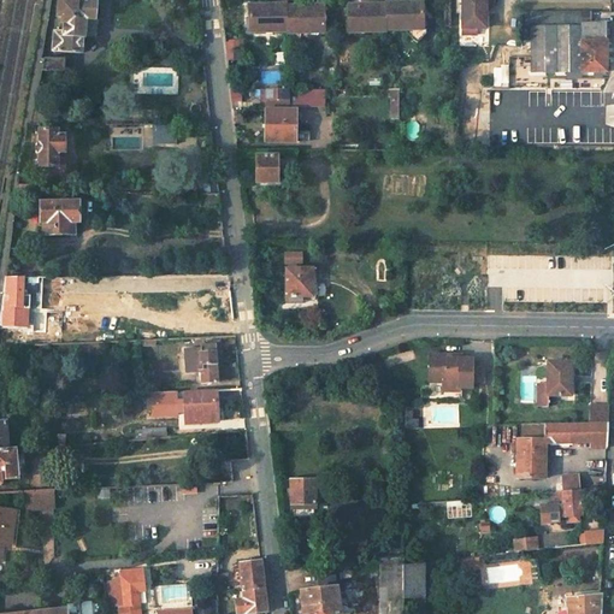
[(57,31),(54,49),(83,52),(84,36),(96,37),(98,18),(94,18),(95,0),(62,0),(59,16),(66,16),(65,31),(57,31)]
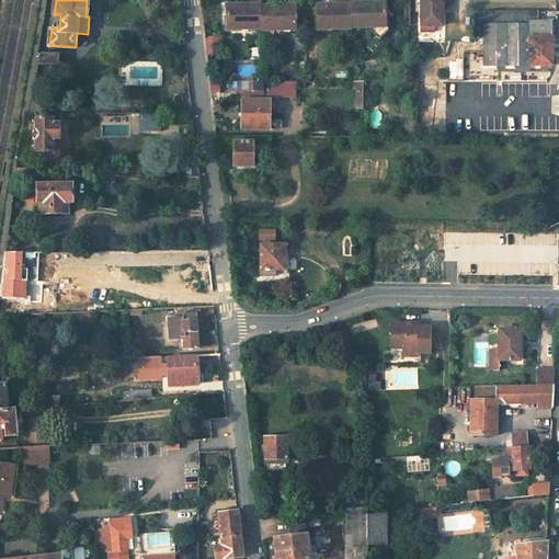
[(451,1),(451,0),(422,0),(422,29),(434,29),(434,22),(443,22),(443,1),(451,1)]
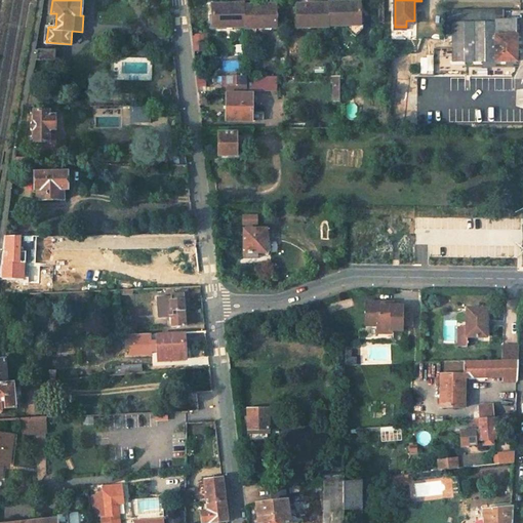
[(330,5),(330,26),(347,26),(348,23),(362,23),(362,3),(330,3),(330,5)]
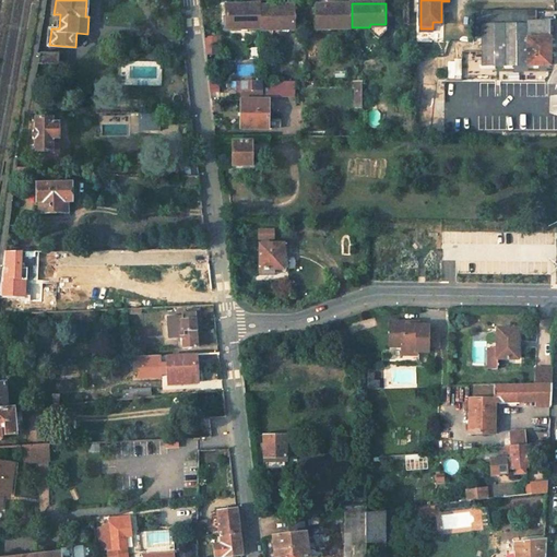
[(227,4),(226,26),(243,26),(241,28),(261,28),(261,6),(261,4),(227,4)]
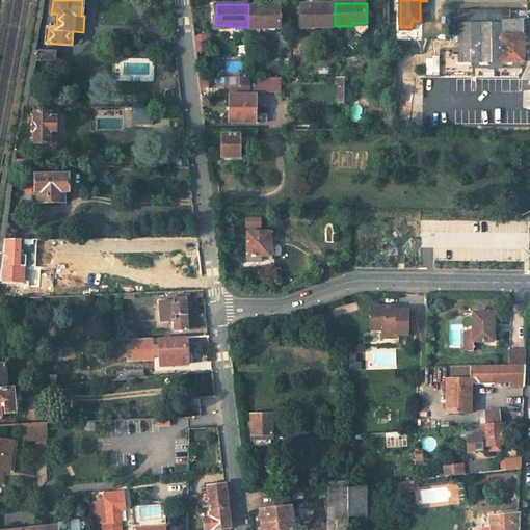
[(301,4),(302,23),(316,24),(316,27),(334,27),(335,26),(335,5),(301,4)]
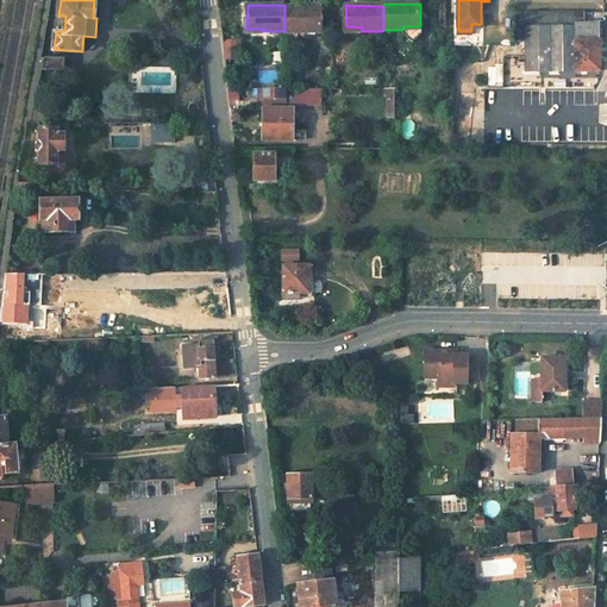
[(285,31),(285,33),(306,33),(306,31),(323,31),(323,7),(285,6),(285,31)]
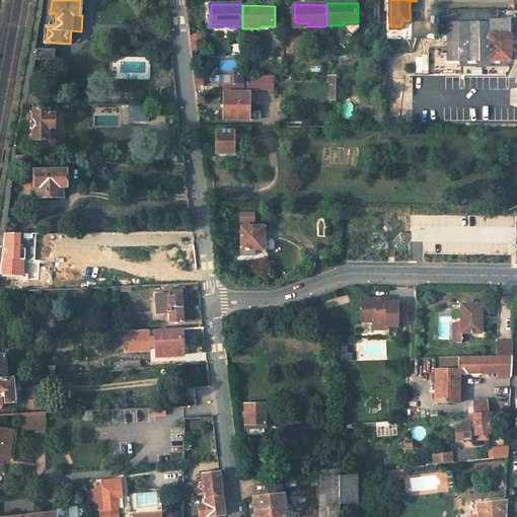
[(450,9),(449,59),(511,58),(511,17),(501,17),(501,9),(450,9)]
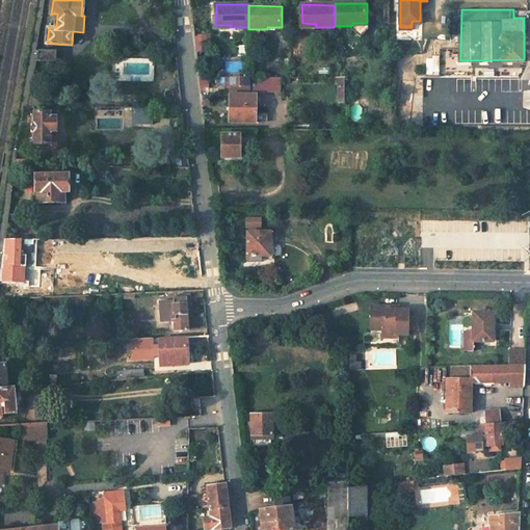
[(38,51),(36,60),(56,60),(57,49),(38,48),(37,48),(36,50),(38,51)]
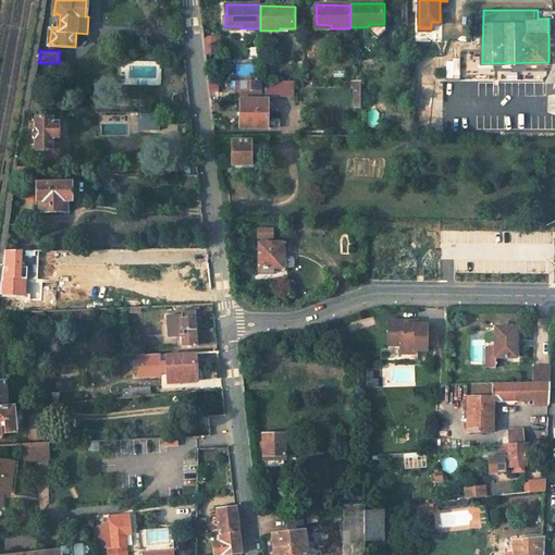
[(242,96),(241,124),(268,124),(269,96),(264,96),(242,96)]
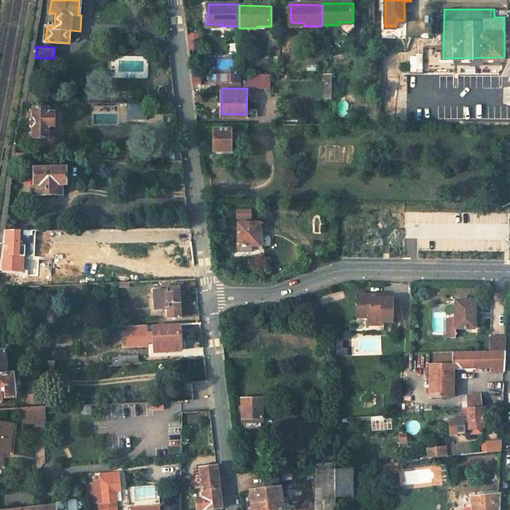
[(29,90),(27,102),(41,102),(41,90),(29,90)]
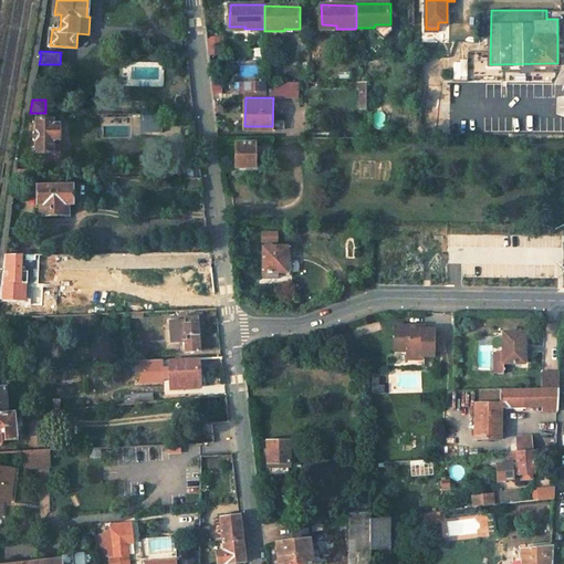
[(37,139),(38,153),(54,152),(54,139),(60,138),(60,124),(53,124),(52,119),(37,121),(37,133),(34,133),(35,139),(37,139)]
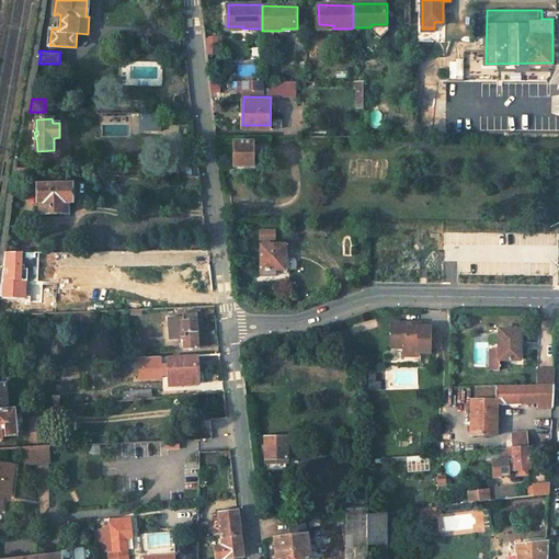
[(235,141),(234,166),(253,166),(255,143),(235,141)]
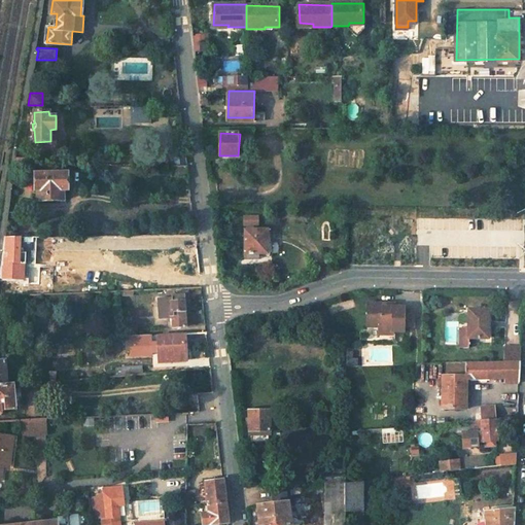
[(170,160),(170,165),(172,165),(188,165),(186,148),(175,148),(176,160),(170,160)]
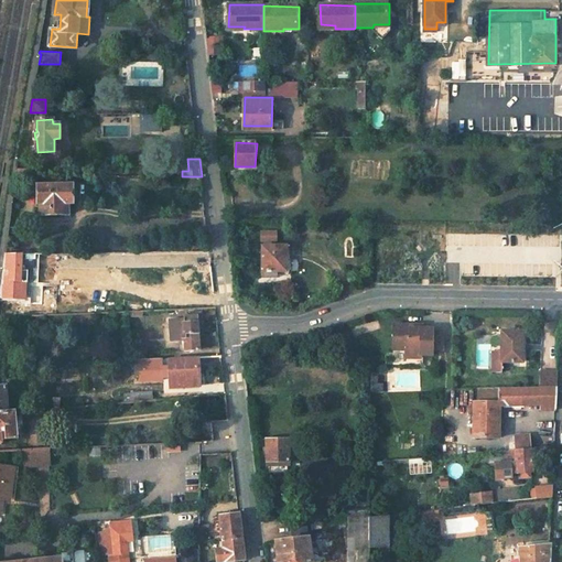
[(184,176),(185,190),(203,188),(202,176),(184,176)]
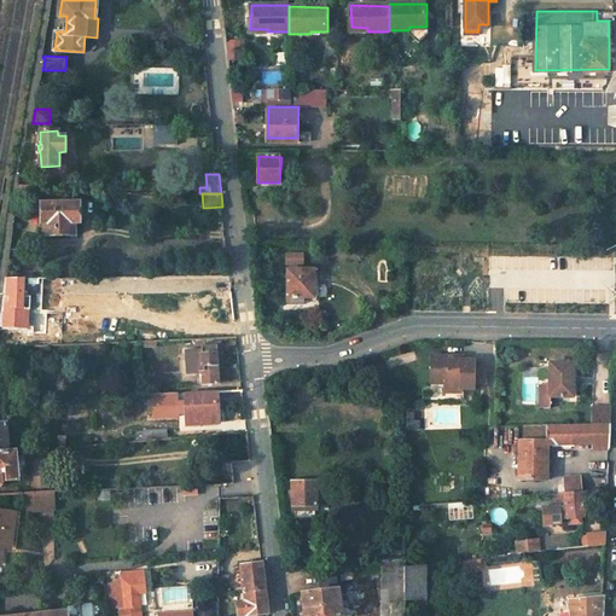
[(44,224),(44,237),(76,236),(75,224),(80,222),(79,204),(41,207),(41,224),(44,224)]
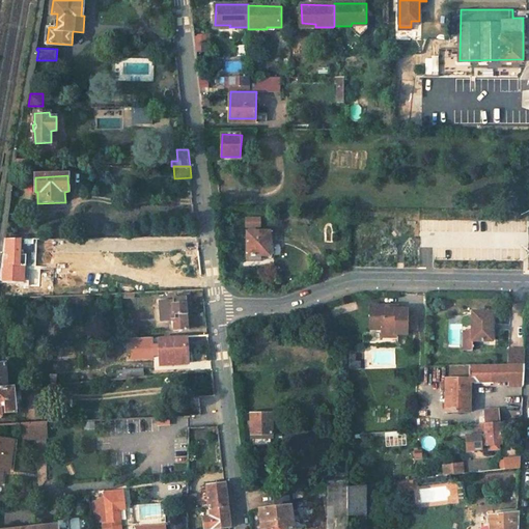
[(246,229),(247,254),(257,254),(267,258),(274,248),(272,235),(272,228),(269,228),(246,229)]
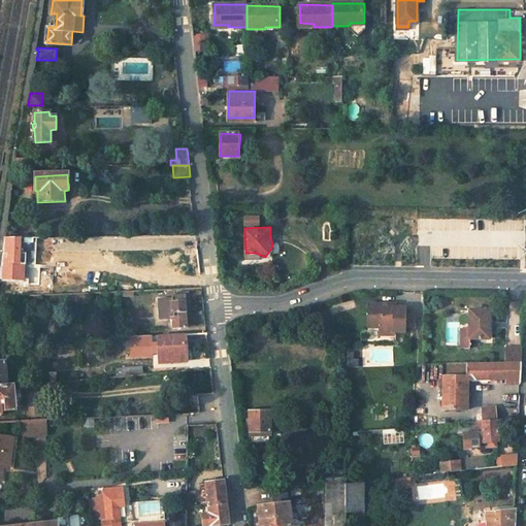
[(4,249),(3,253),(10,252),(27,252),(27,238),(5,238),(4,249)]
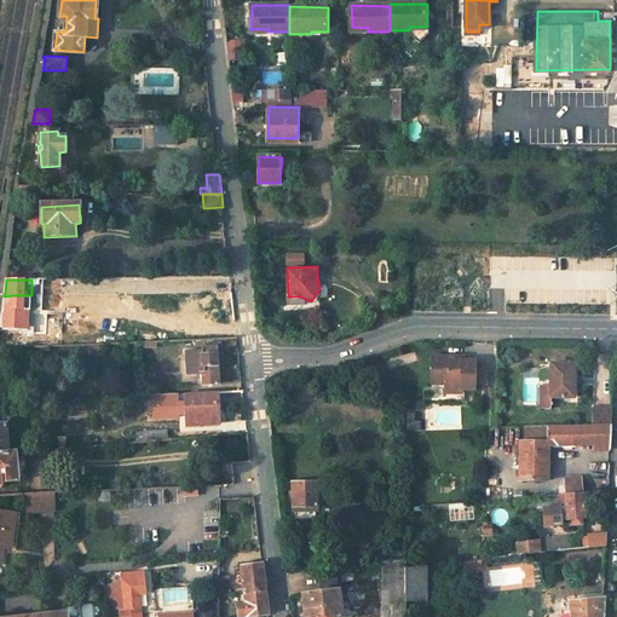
[(12,295),(12,310),(32,309),(32,295),(12,295)]
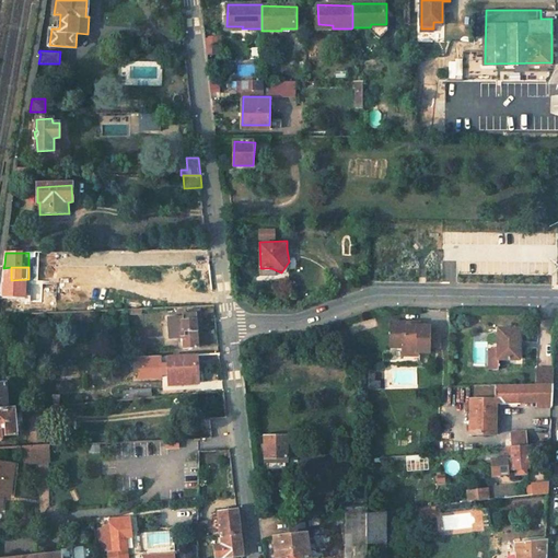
[(12,301),(12,310),(26,309),(26,301),(12,301)]
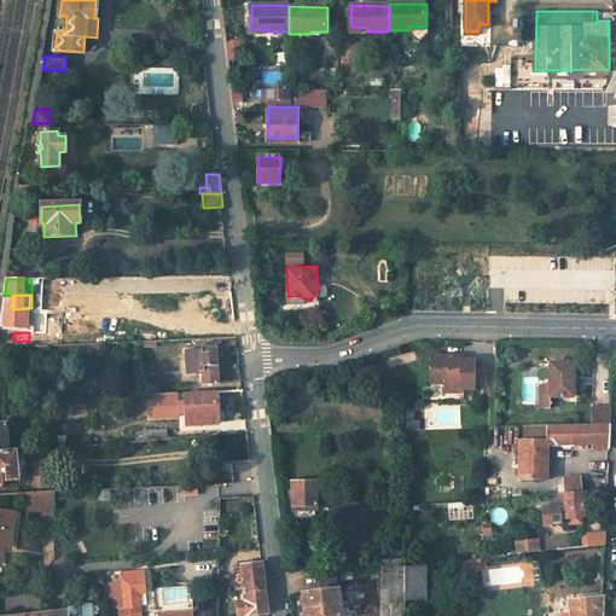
[(218,382),(216,346),(222,346),(221,336),(197,336),(197,342),(207,341),(207,347),(186,347),(187,370),(203,370),(203,382),(218,382)]
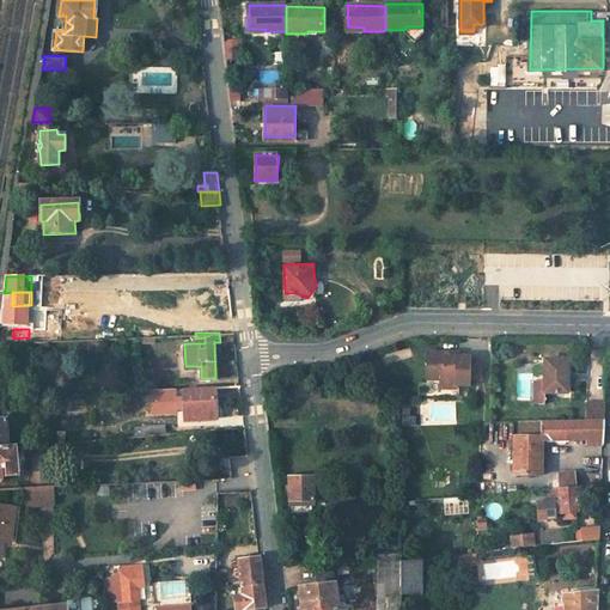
[(446,349),(428,349),(429,376),(443,376),(450,384),(458,384),(458,382),(471,382),(471,353),(446,353),(446,349)]
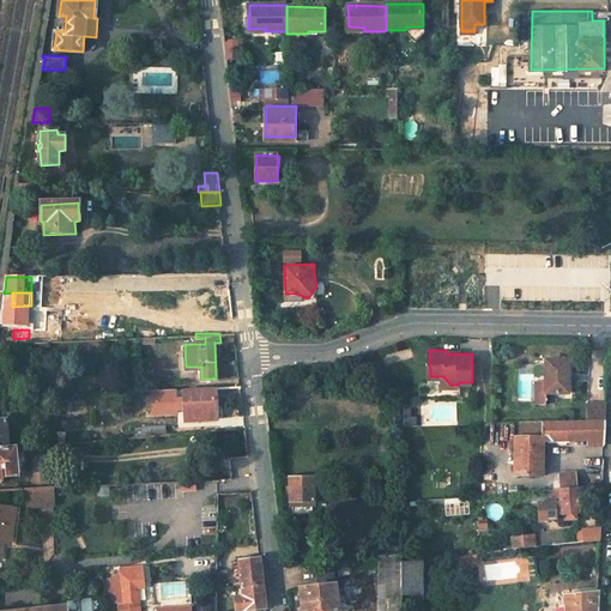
[(570,355),(548,355),(548,376),(538,376),(538,399),(548,399),(548,388),(570,388),(570,355)]
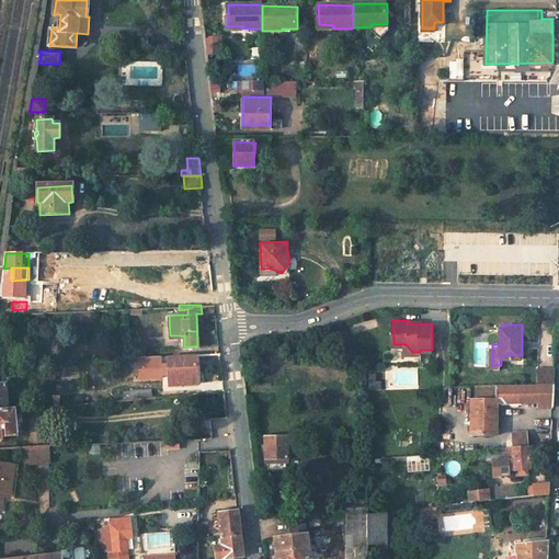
[(166,355),(167,381),(195,380),(193,354),(166,355)]
